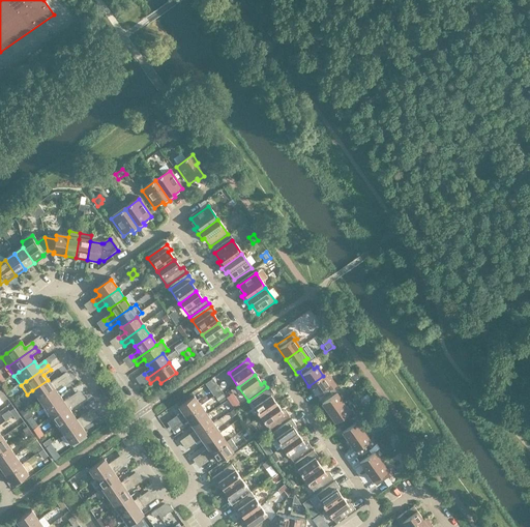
[(330,385),(323,376),(308,386),(319,401),(330,392),(327,387),(330,385)]
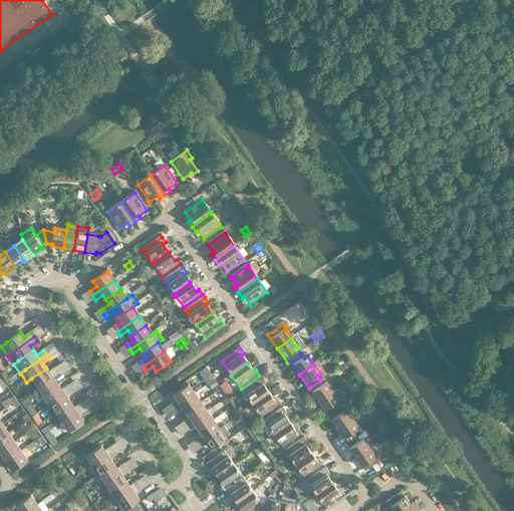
[(56,368),(49,373),(46,368),(31,378),(37,388),(52,377),(59,372),(56,368)]
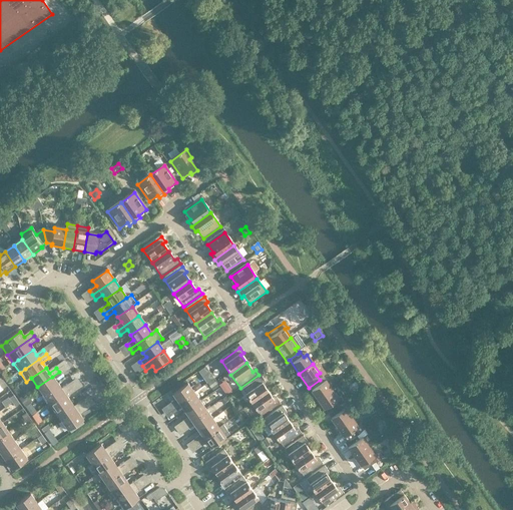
[(62,376),(59,372),(52,377),(37,387),(43,396),(58,386),(55,381),(62,376)]
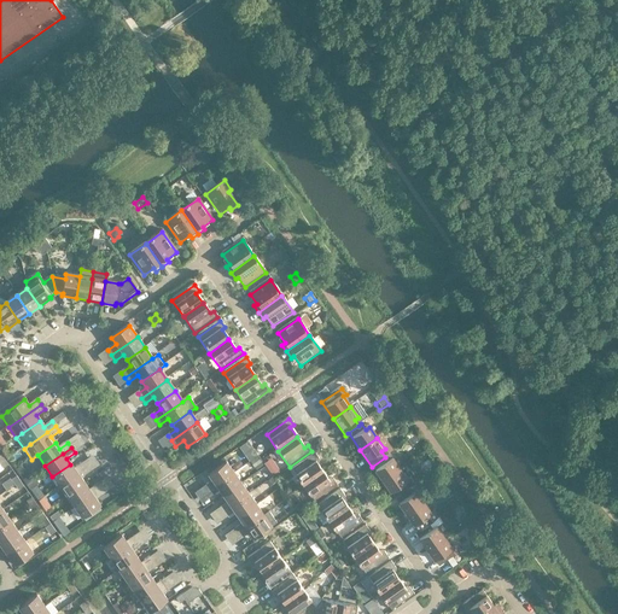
[(292,471),(303,487),(324,473),(316,463),(319,461),(315,455),(292,471)]
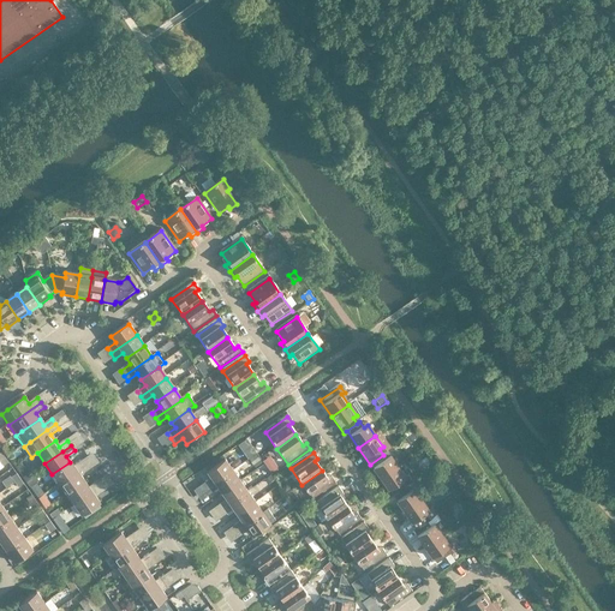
[(387,460),(383,455),(370,465),(381,480),(399,468),(390,457),(387,460)]
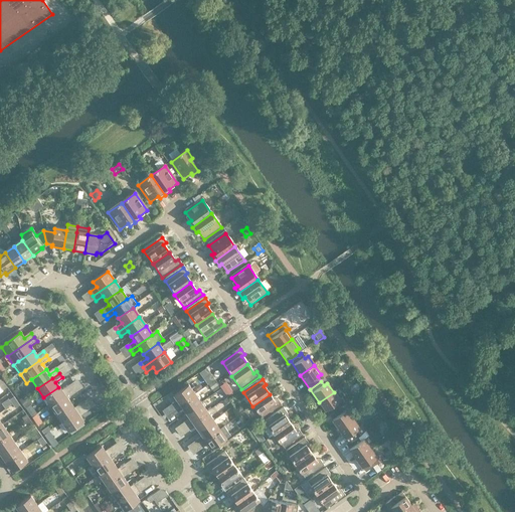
[(214,383),(209,387),(214,394),(219,390),(214,383)]
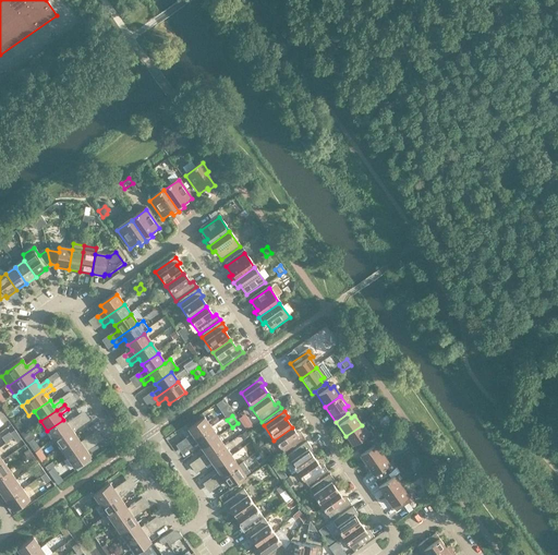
[(187,430),(192,435),(184,441),(187,446),(211,429),(204,419),(187,430)]
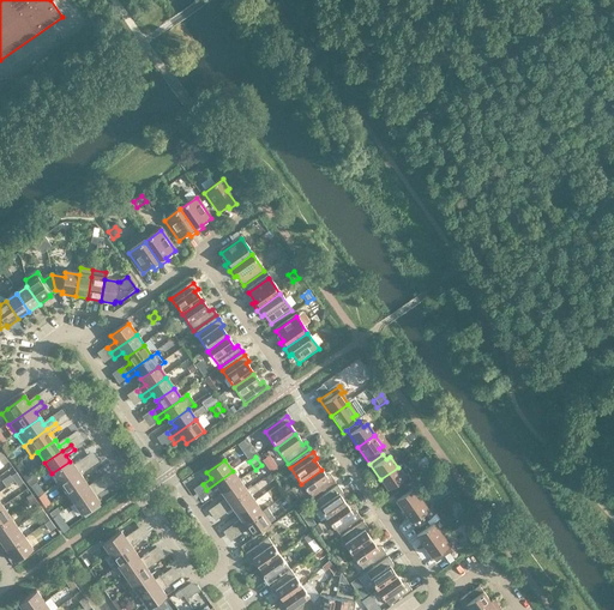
[(82,461),(73,466),(70,461),(52,473),(60,484),(77,472),(85,466),(82,461)]
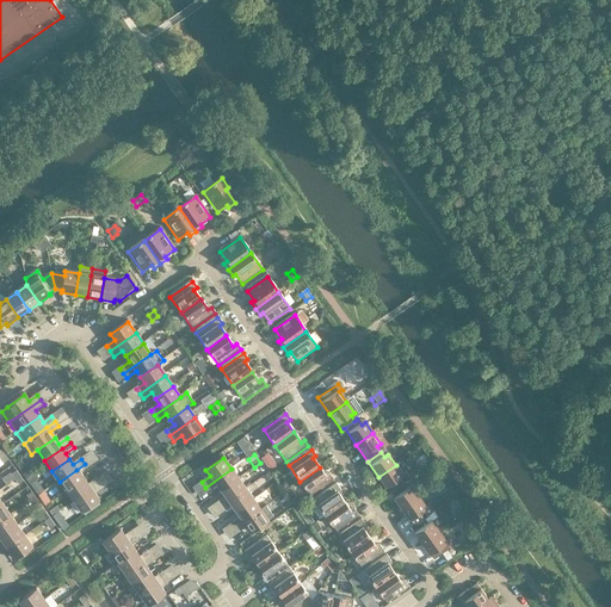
[(22,462),(16,465),(20,472),(25,469),(22,462)]
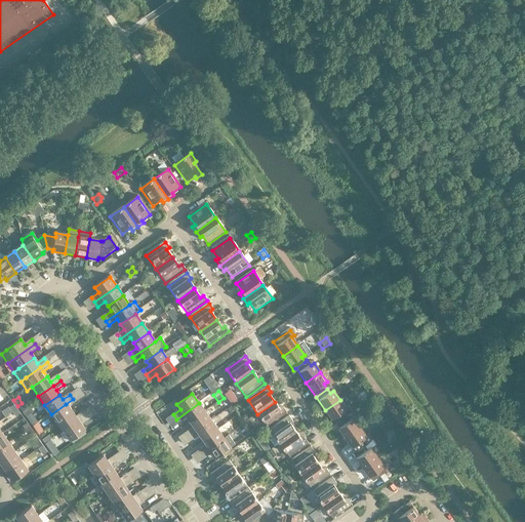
[(76,403),(73,399),(66,404),(51,414),(57,424),(73,412),(69,408),(76,403)]
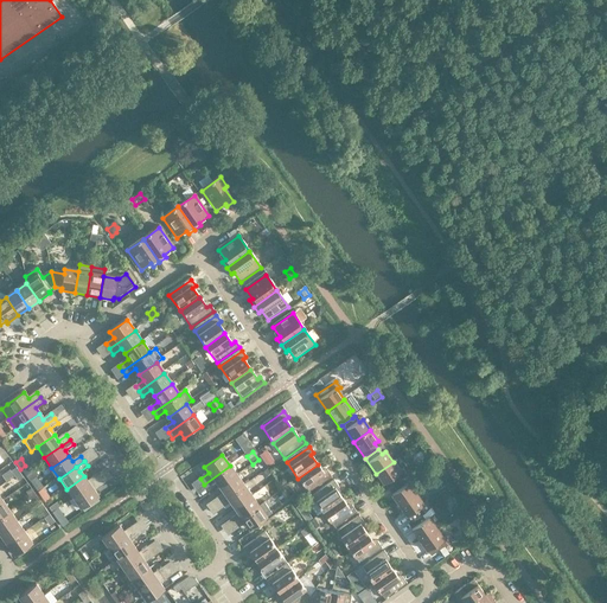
[(401,474),(394,462),(376,474),(388,491),(401,481),(397,476),(401,474)]
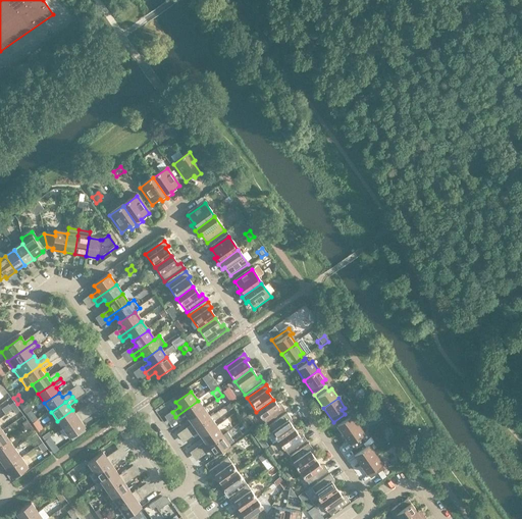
[(278,409),(273,400),(256,412),(266,425),(285,412),(281,407),(278,409)]
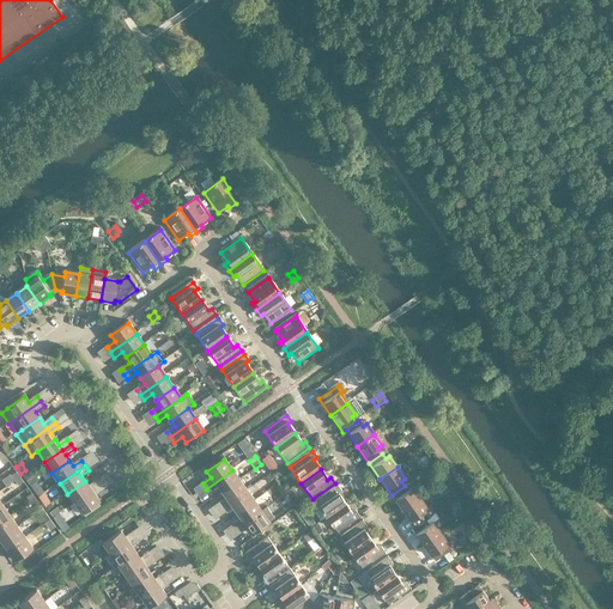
[(240,481),(232,470),(206,489),(210,494),(218,488),(222,493),(240,481)]
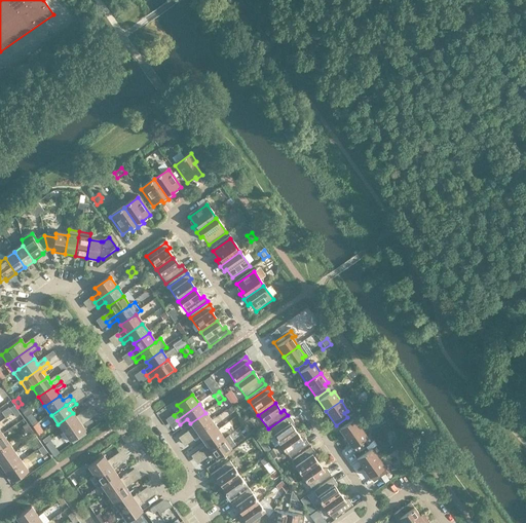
[(21,411),(26,419),(34,414),(28,406),(21,411)]
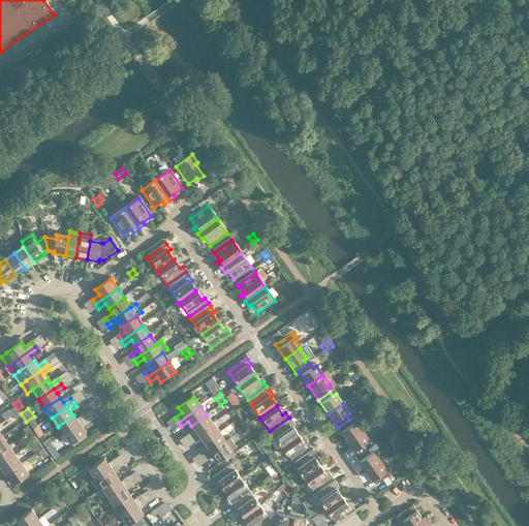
[(87,420),(84,415),(76,421),(73,415),(58,427),(64,436),(80,425),(87,420)]
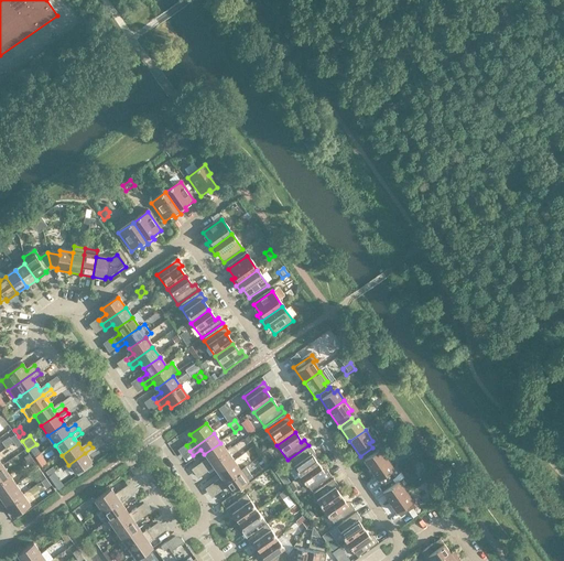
[(227,453),(220,443),(204,454),(208,460),(201,465),(204,470),(227,453)]
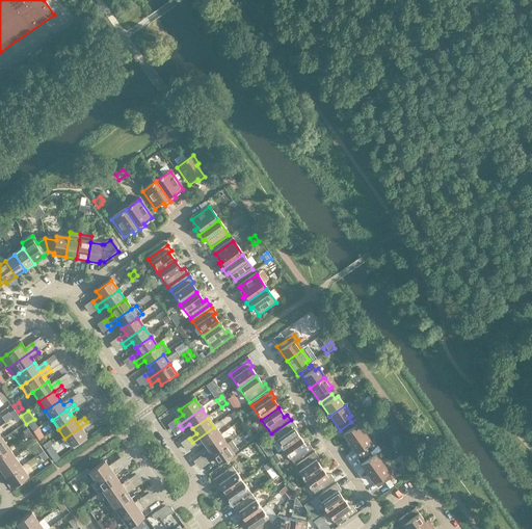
[(90,427),(87,422),(80,427),(64,439),(72,448),(86,438),(83,431),(90,427)]
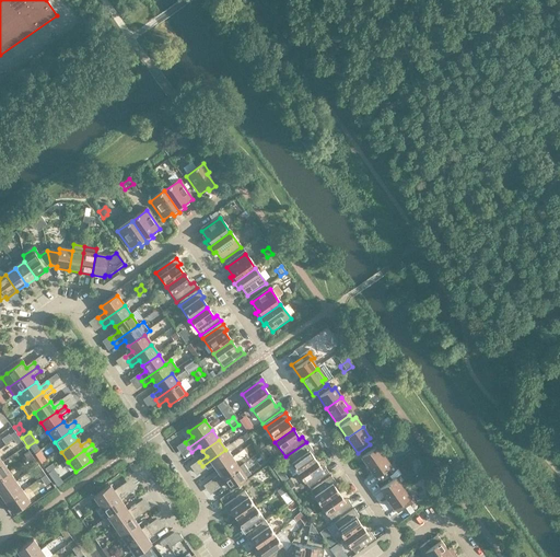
[(373,450),(370,444),(358,453),(369,468),(384,457),(376,448),(373,450)]
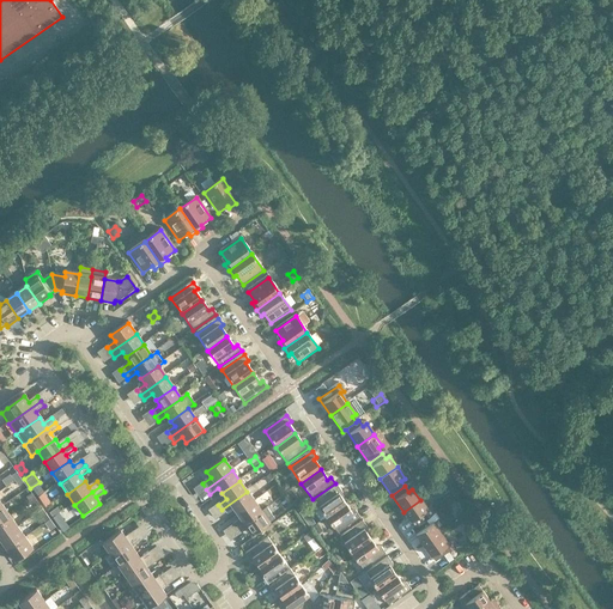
[(315,503),(320,510),(315,512),(315,515),(320,523),(326,519),(346,505),(339,495),(341,493),(338,487),(315,503)]
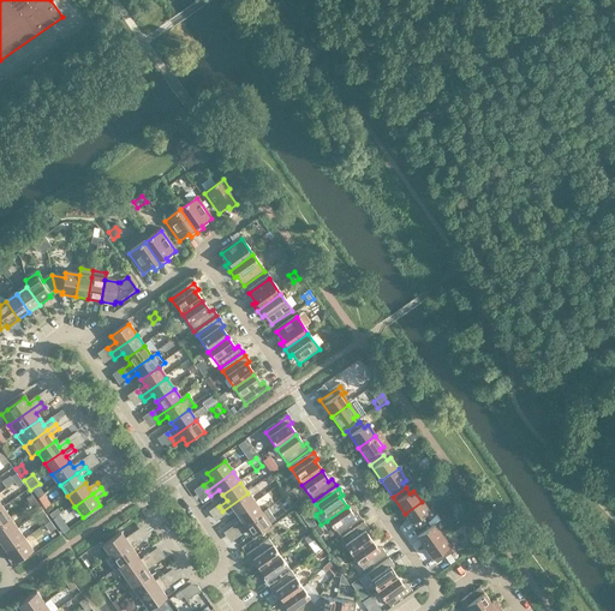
[(255,504),(248,493),(222,511),(226,516),(233,510),(238,516),(255,504)]
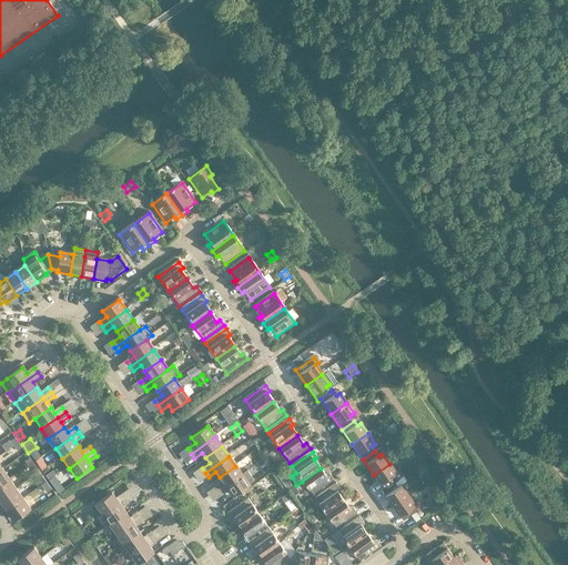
[(421,460),(413,465),(416,470),(424,464),(421,460)]
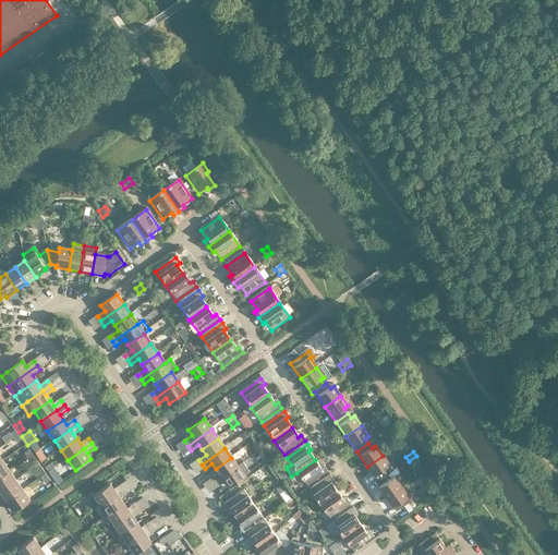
[(389,466),(383,456),(367,467),(377,481),(377,482),(379,480),(387,475),(390,473),(386,468),(389,466)]
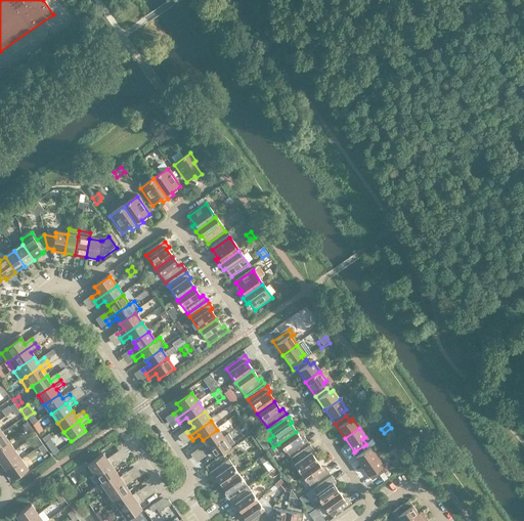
[(224,439),(217,430),(203,440),(206,445),(199,450),(202,454),(224,439)]
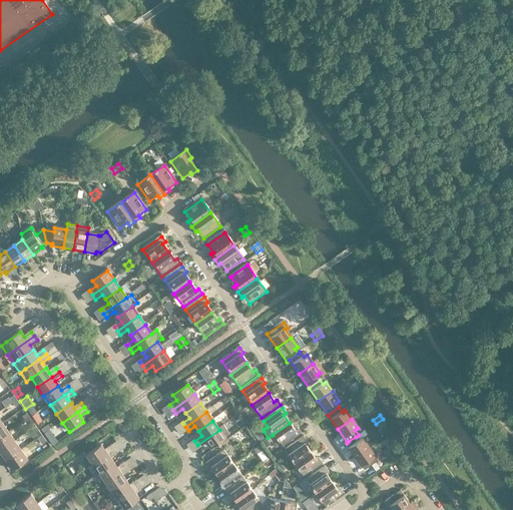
[(296,432),(290,423),(273,435),(283,448),(302,435),(298,430),(296,432)]
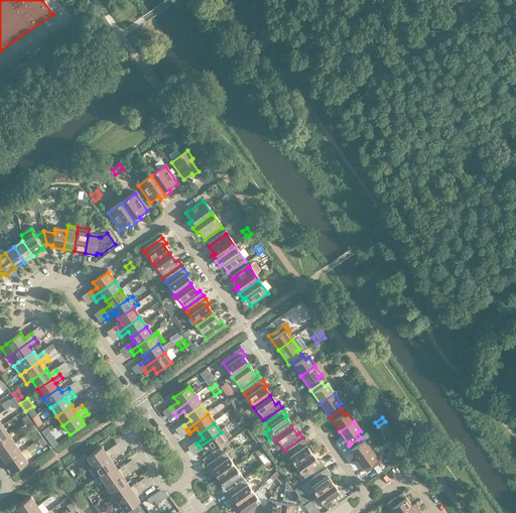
[(0,441),(8,436),(2,427),(0,428),(0,441)]
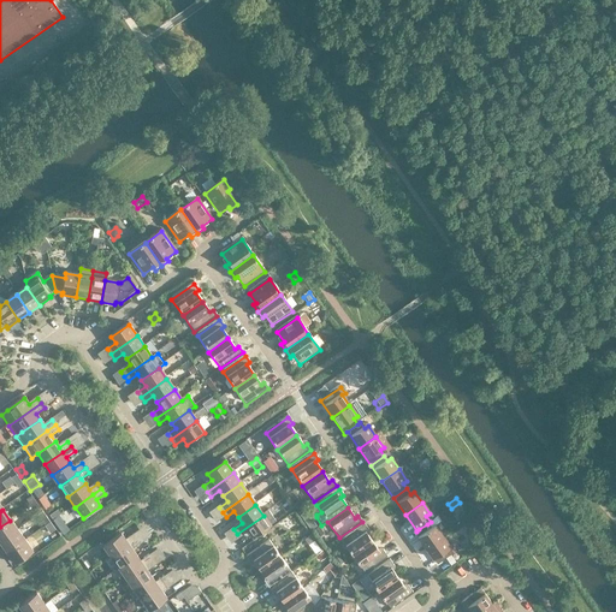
[(268,512),(264,516),(237,534),(241,539),(249,533),(254,539),(276,523),(268,512)]
